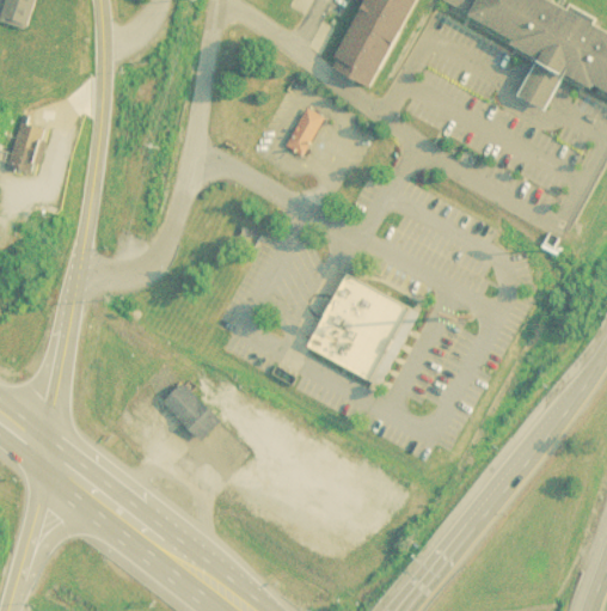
[(1,0),(0,6),(0,24),(26,30),(31,0),(1,0)]
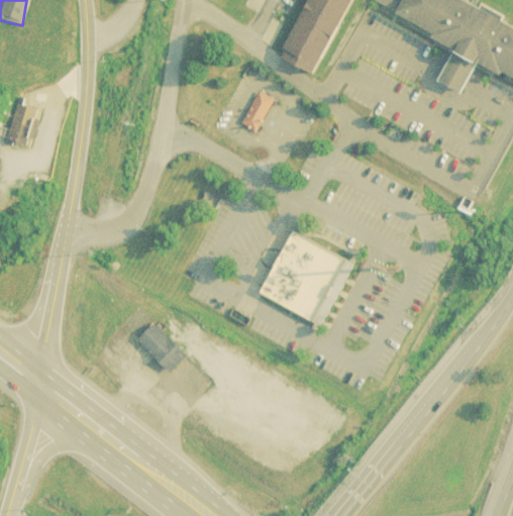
[(350,0),(311,76),(280,58),(284,50),(280,48),(306,0),(350,0)]
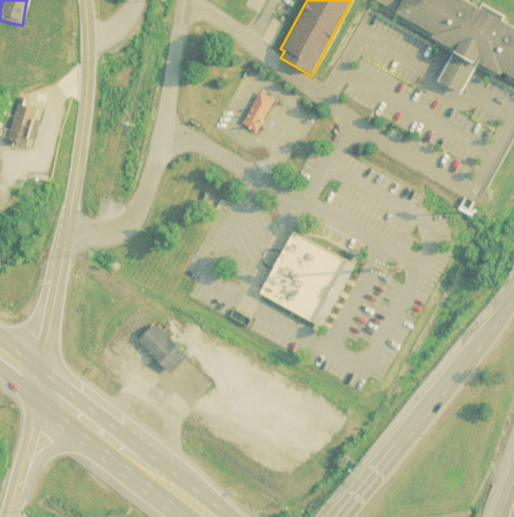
[(462,0),(513,27),(513,80),(480,64),(475,73),(461,94),(435,81),(448,59),(454,50),(431,38),(434,34),(370,0),(462,0)]
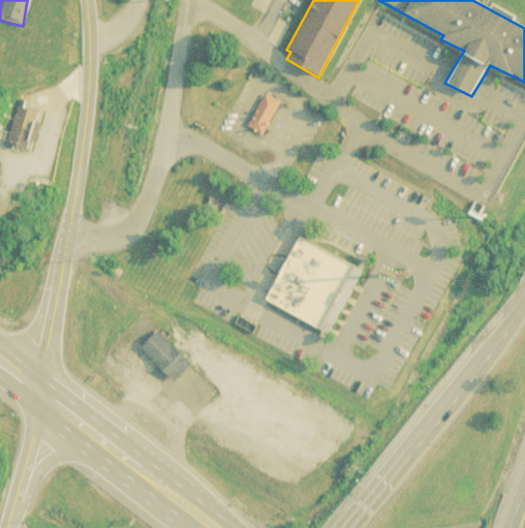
[(260,94),(278,103),(269,119),(259,135),(243,126),(260,94)]
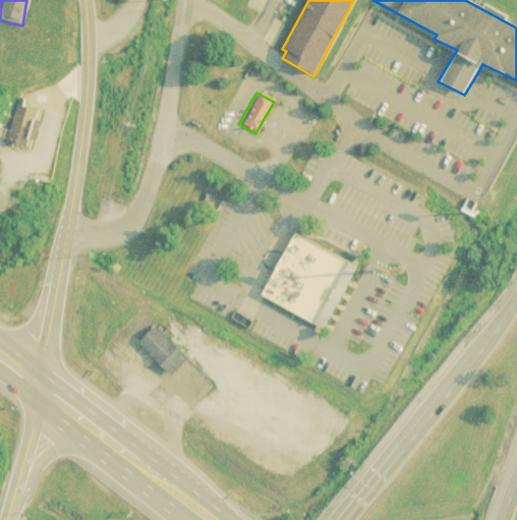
[(34,112),(13,106),(3,142),(23,149),(34,112)]
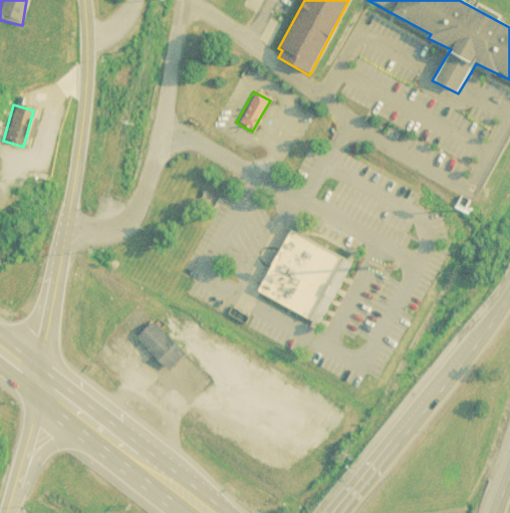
[(288,230),(346,263),(338,279),(316,323),(257,290),(288,230)]
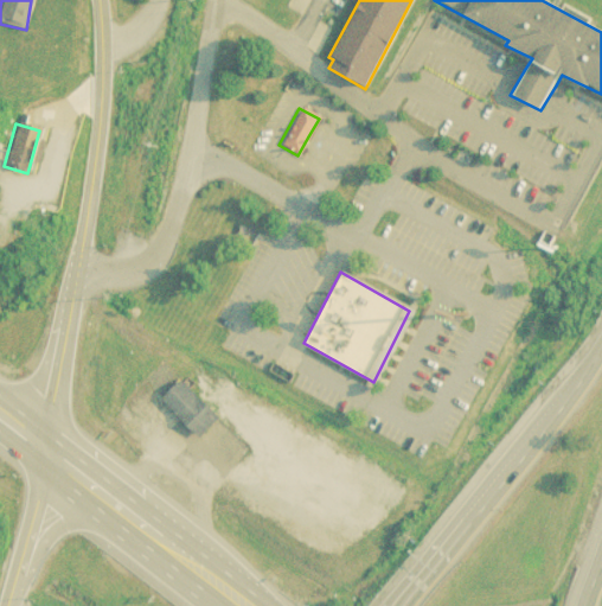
[(216,419),(178,382),(159,401),(196,439),(216,419)]
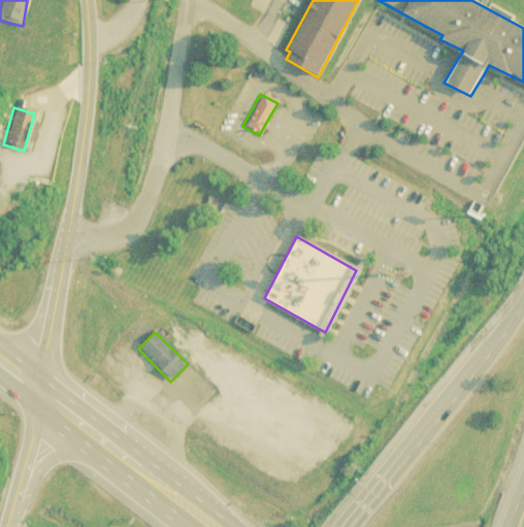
All buildings are outlined.
